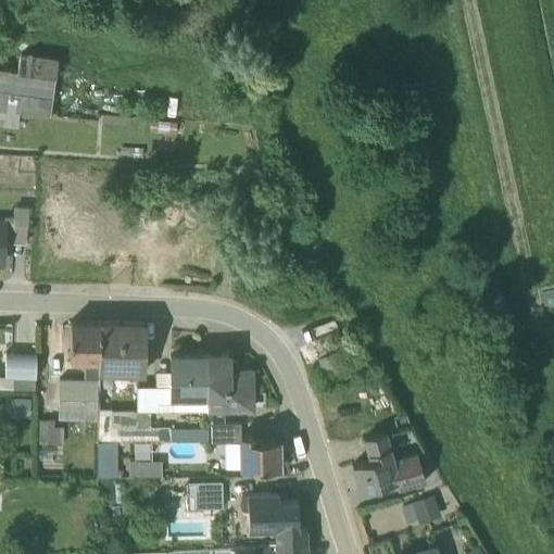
[(22,53),(19,73),(55,78),(59,59),(22,53)]
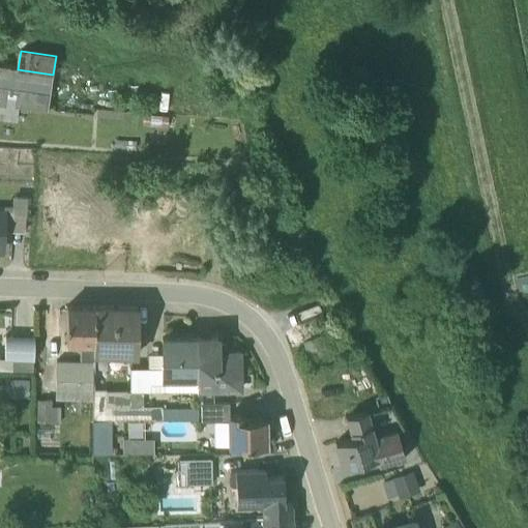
[(0,66),(0,106),(19,108),(48,110),(53,75),(0,66)]
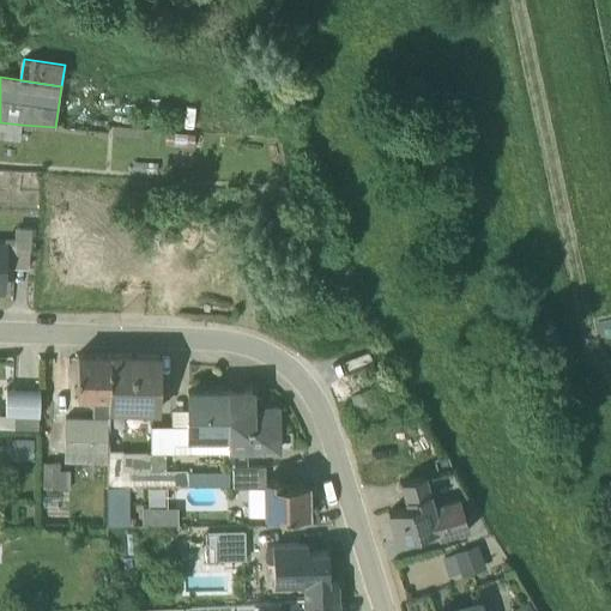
[(0,139),(20,141),(22,125),(0,122),(0,139)]
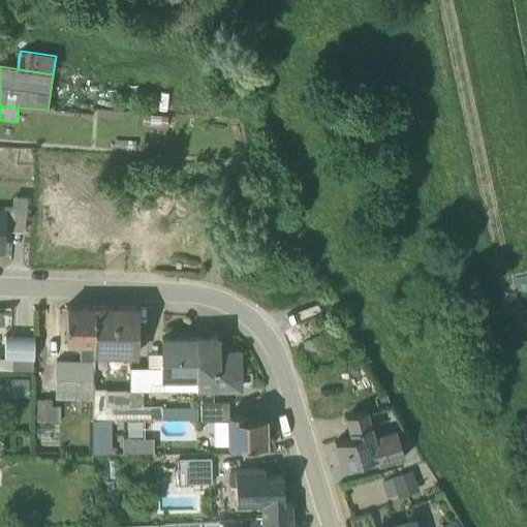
[(0,249),(3,250),(5,231),(25,233),(27,198),(13,197),(12,207),(4,207),(3,210),(0,209),(0,249)]
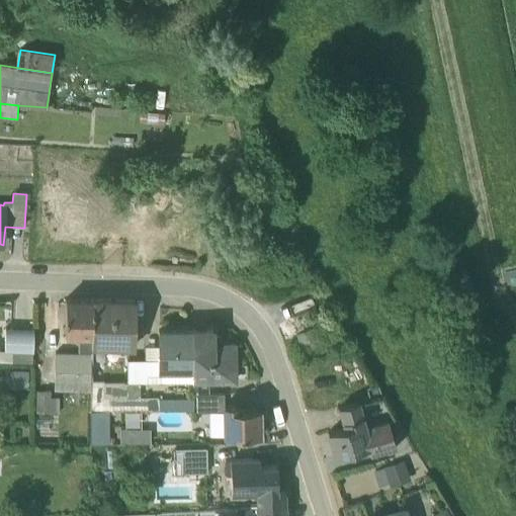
[(91,394),(93,303),(66,303),(65,339),(79,339),(79,355),(56,354),(55,393),(91,394)]
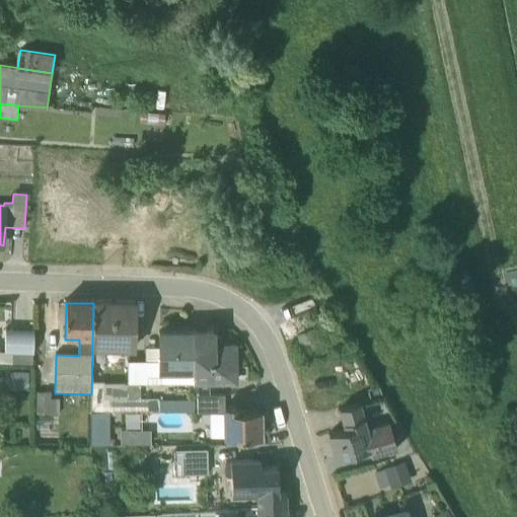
[(136,304),(93,303),(92,350),(134,352),(136,304)]
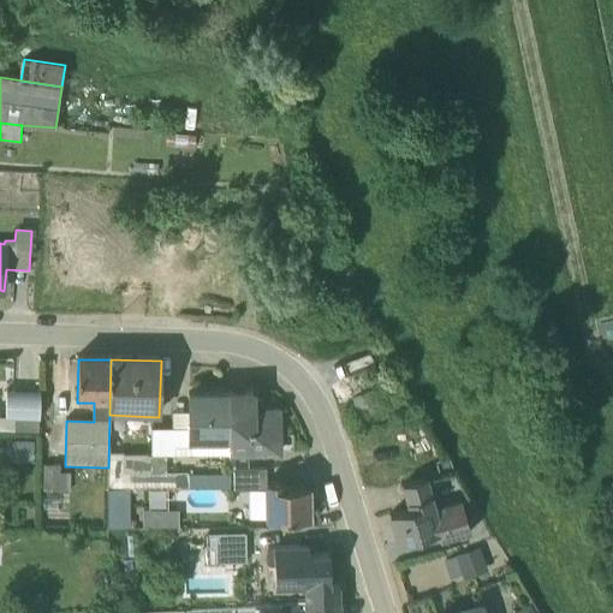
[(41,393),(6,392),(6,420),(41,420),(41,393)]
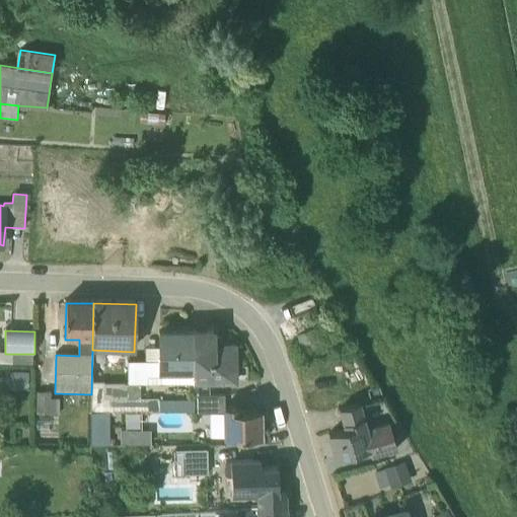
[(213,331),(193,333),(194,384),(236,383),(235,347),(222,347),(222,340),(214,340),(213,331)]
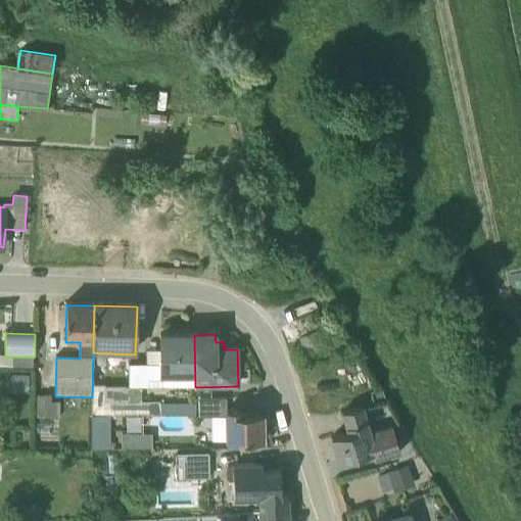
[(146,387),(195,387),(194,335),(160,336),(159,350),(147,350),(146,387)]
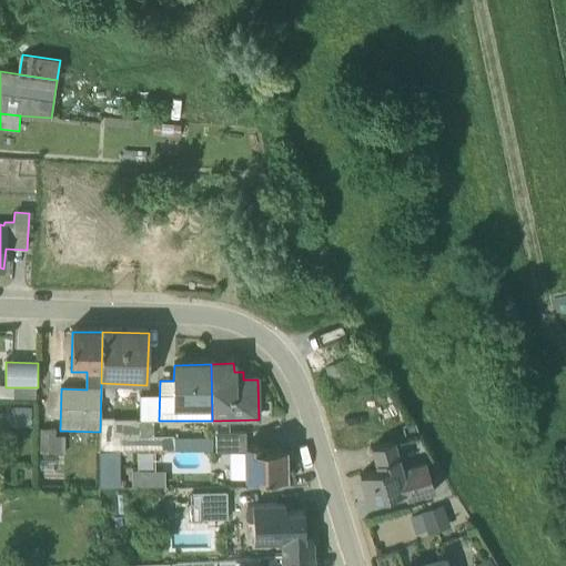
[(38,387),(0,387),(0,400),(38,401),(38,387)]
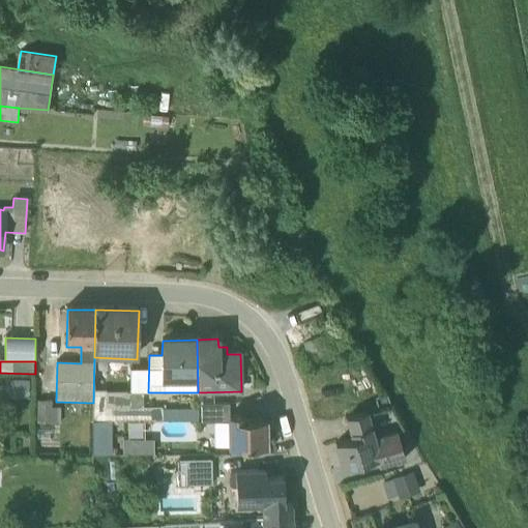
[(132,370),(132,392),(148,392),(148,370),(132,370)]
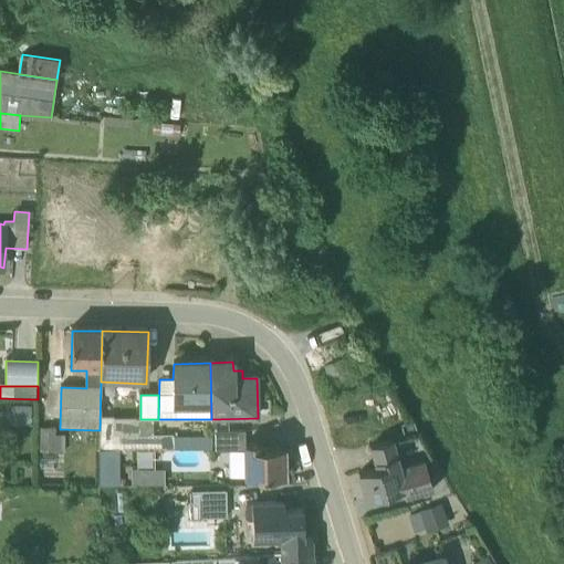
[(100,451),(211,448),(211,437),(174,437),(174,435),(154,435),(154,420),(100,418),(100,451)]
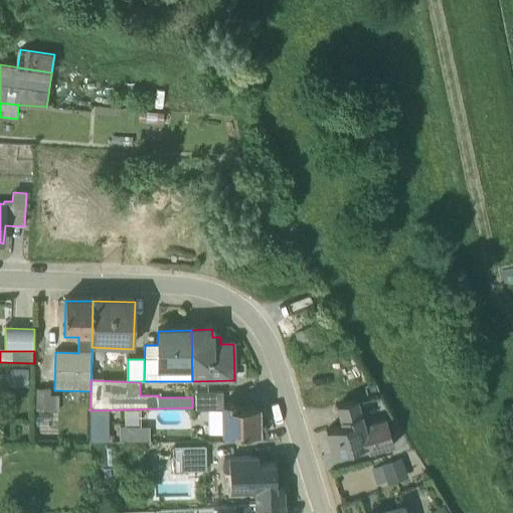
[(35,413),(60,413),(60,396),(51,395),(51,389),(36,389),(35,413)]
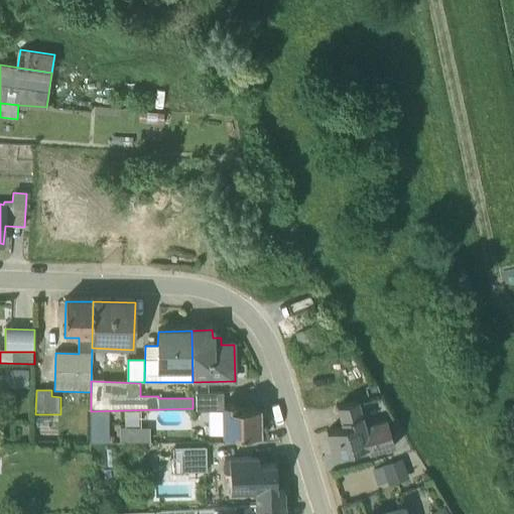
[(224,394),(196,395),(197,412),(222,412),(223,436),(260,435),(259,409),(240,409),(240,405),(225,406),(224,394)]
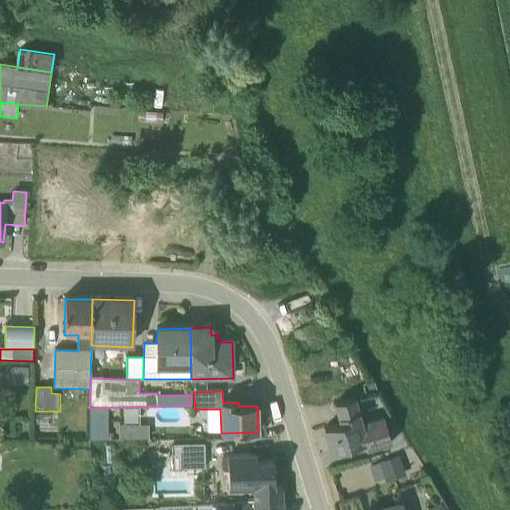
[(365,445),(367,452),(392,444),(384,418),(364,422),(356,399),(336,405),(342,425),(325,430),(332,453),(365,445)]
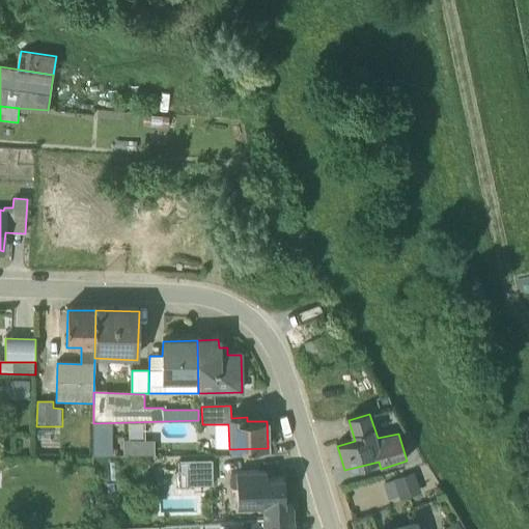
[(112,423),(93,423),(93,456),(113,456),(112,423)]
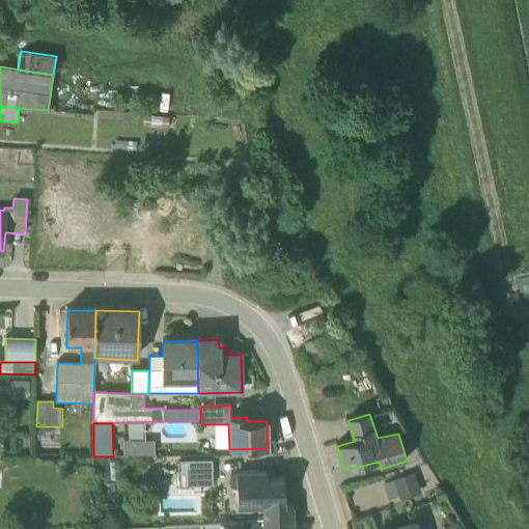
[(123,440),(123,455),(155,455),(155,440),(123,440)]
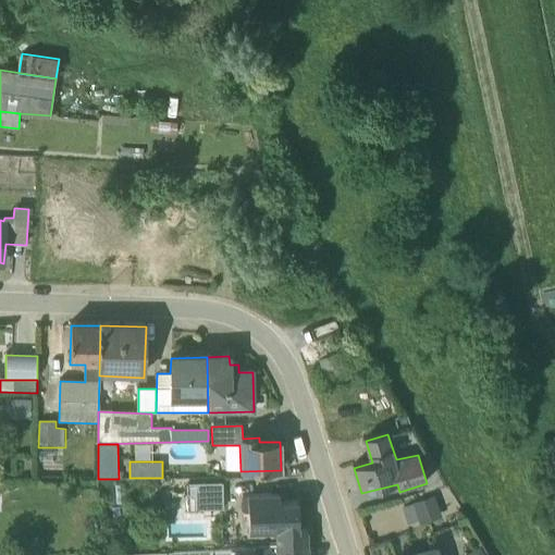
[(188,488),(174,488),(174,509),(188,509),(224,510),(224,484),(188,484),(188,488)]
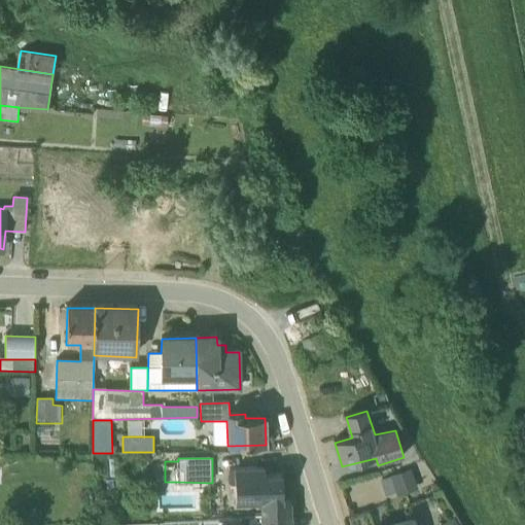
[(260,517),(291,516),(291,503),(283,502),(282,476),(266,476),(266,468),(236,468),(236,504),(260,505),(260,517)]
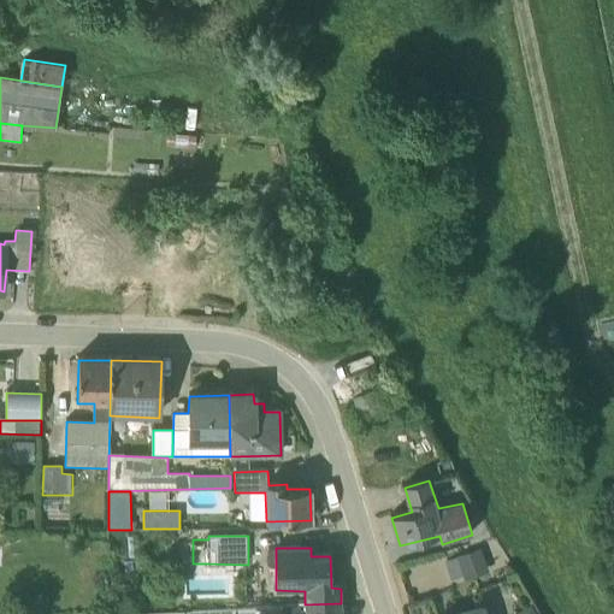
[(490,573),(480,551),(458,560),(467,582),(490,573)]
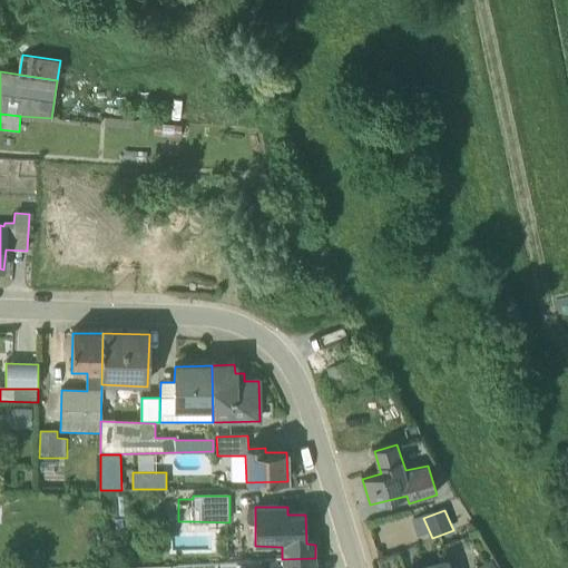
[(315,567),(315,558),(282,559),(282,567),(315,567)]
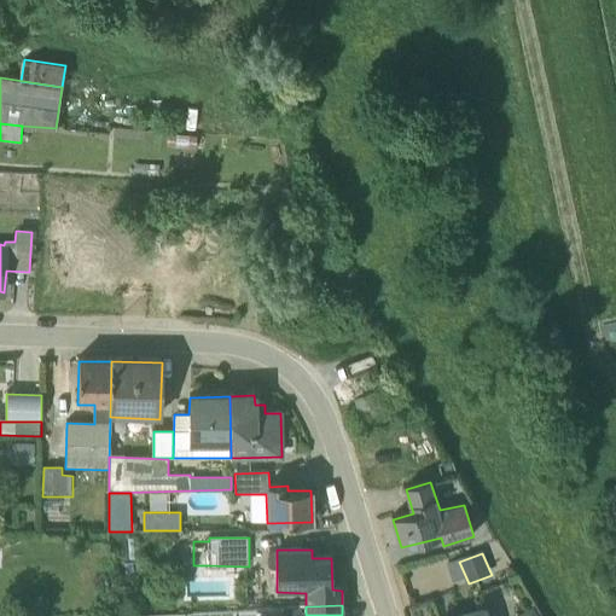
[(489,615),(487,605),(457,615),(489,615)]
